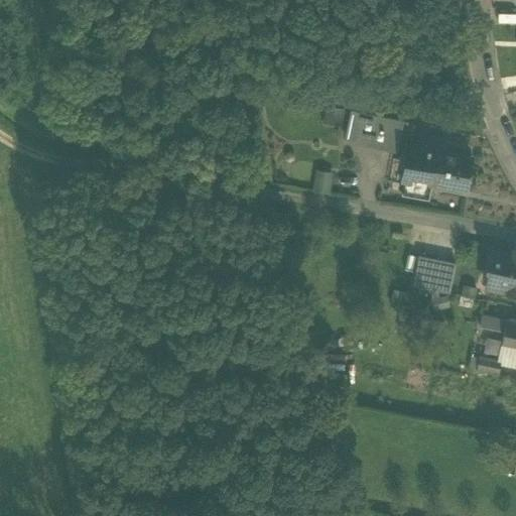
[(345,108),(326,104),(321,122),(341,126),(345,108)]
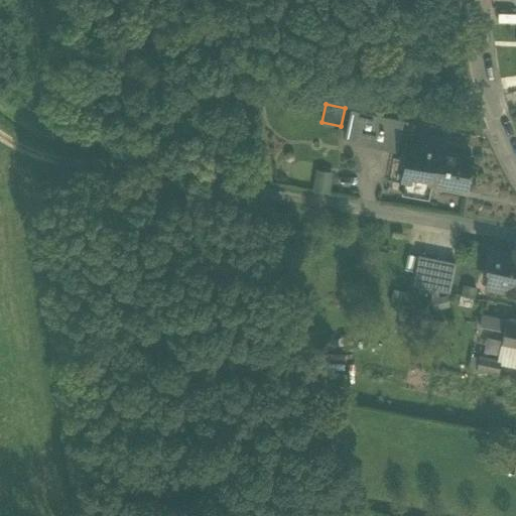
[(345,141),(396,151),(403,121),(351,111),(345,141)]
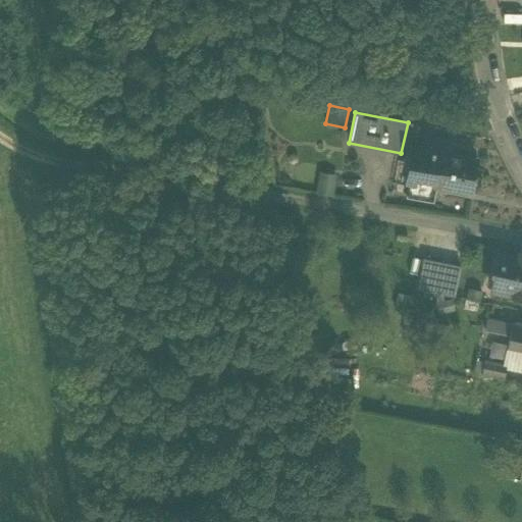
[(406,197),(433,202),(435,189),(470,195),(476,159),(452,155),(453,148),(416,142),(406,197)]
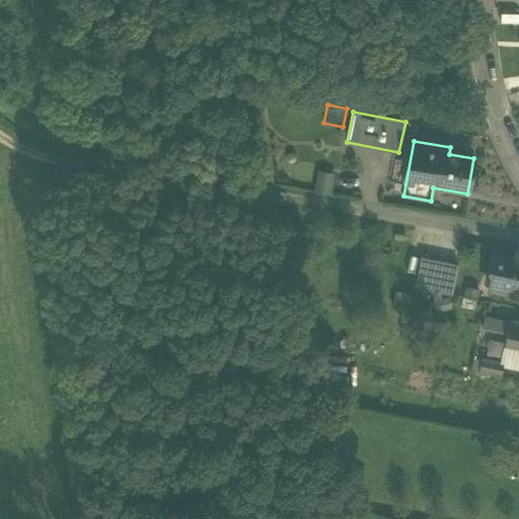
[(336,172),(317,170),(313,193),(331,196),(336,172)]
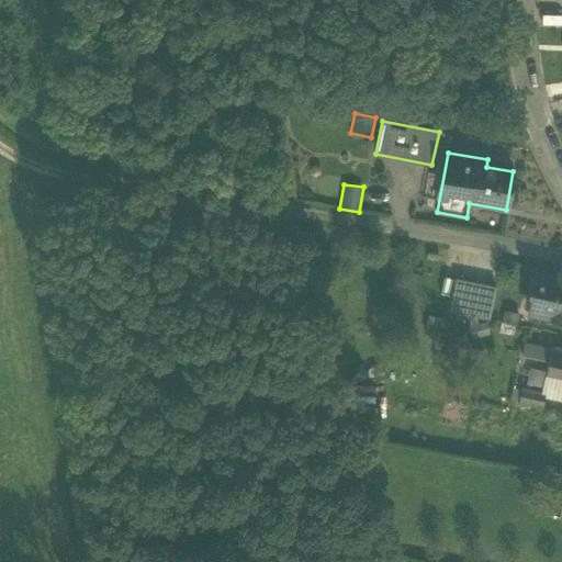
[(529,313),(561,319),(561,278),(559,278),(560,276),(558,274),(557,276),(535,271),(529,294),(531,294),(532,293),(538,294),(535,311),(529,310),(529,313)]
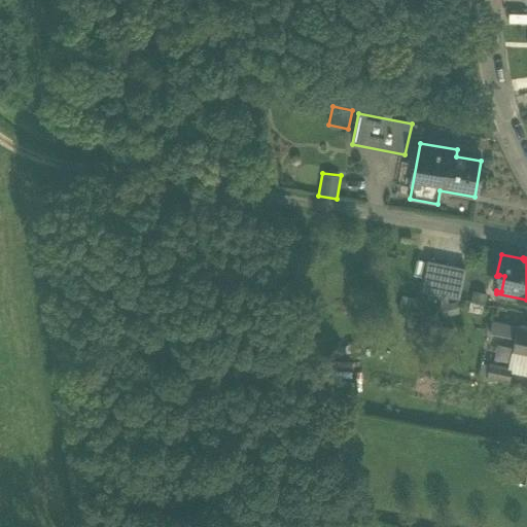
[(421,291),(458,300),(464,269),(427,261),(421,291)]
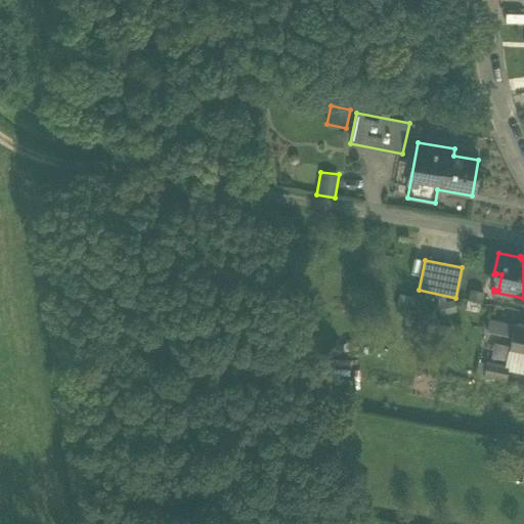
[(470,289),(468,300),(482,303),(485,292),(470,289)]
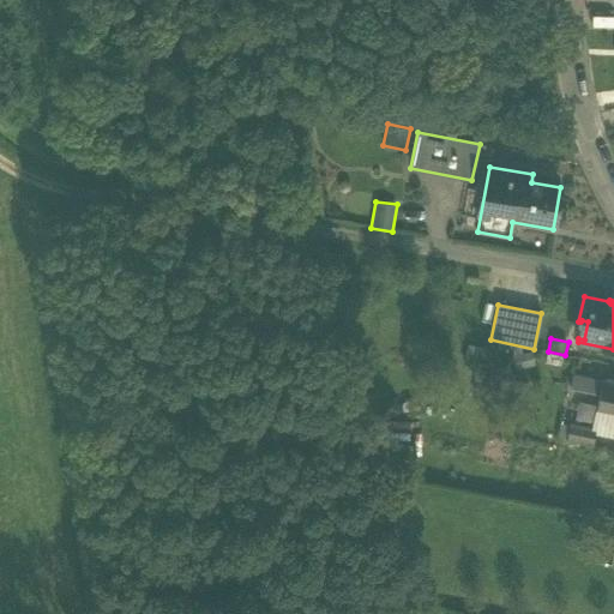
[(486,347),(468,344),(464,366),(482,369),(486,347)]
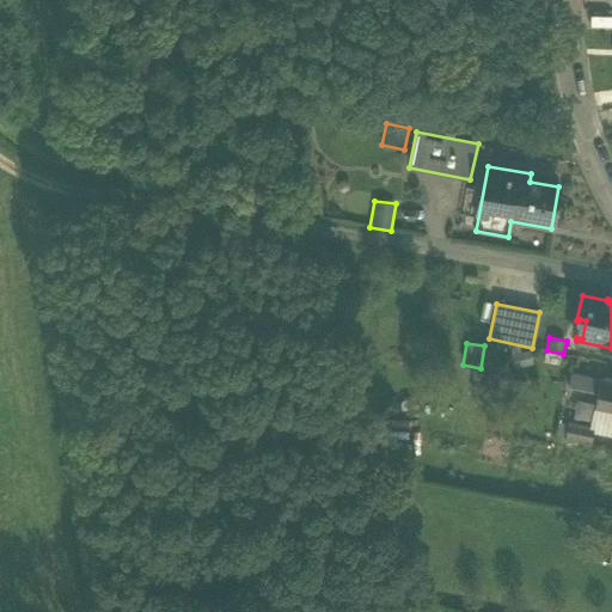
[(530,349),(509,355),(513,369),(533,363),(530,349)]
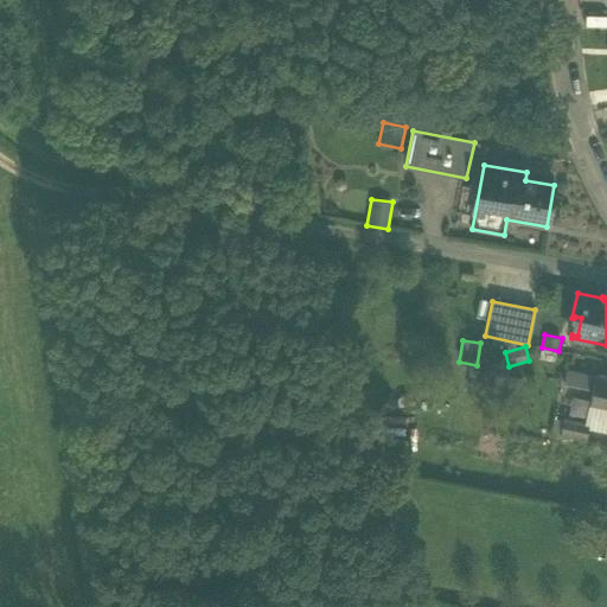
[(563,383),(593,389),(595,378),(566,372),(563,383)]
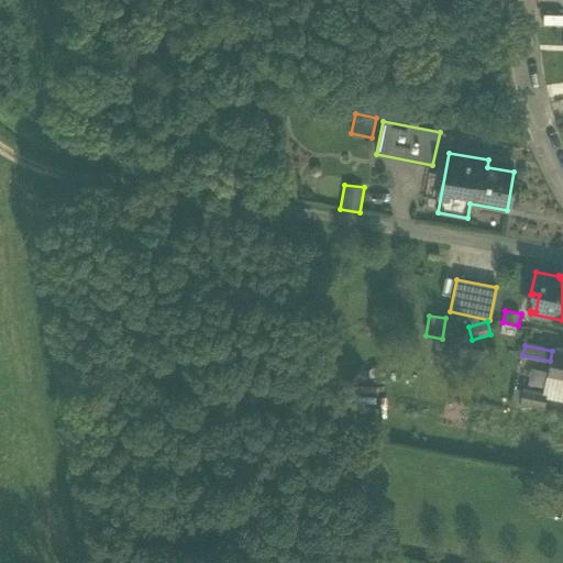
[(562,352),(552,351),(550,361),(547,377),(562,381),(562,352)]
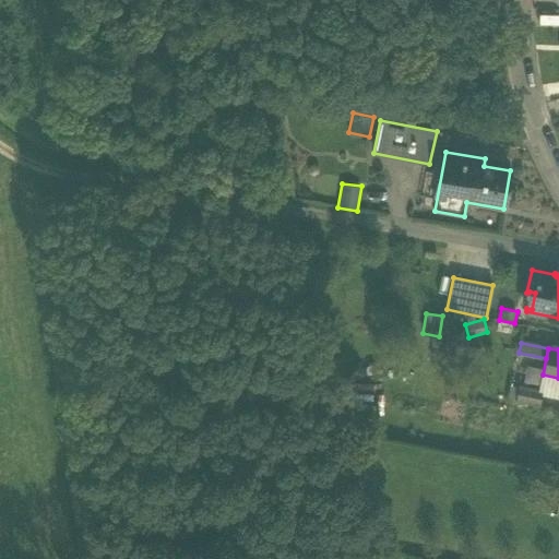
[(558,378),(543,375),(538,391),(543,392),(542,395),(558,399),(558,378)]
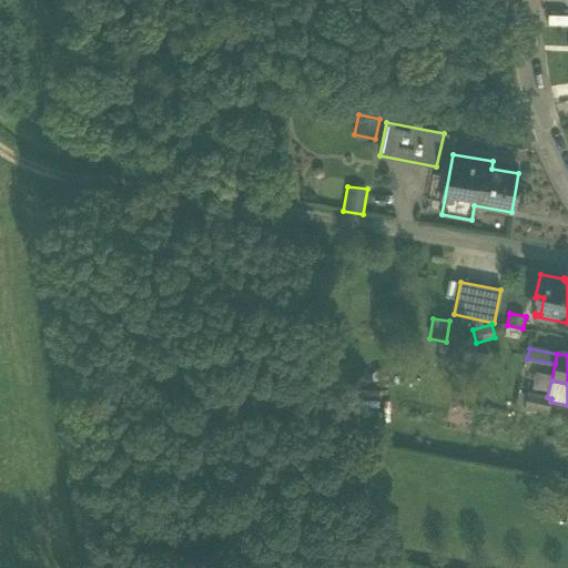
[(524,406),(548,412),(550,402),(551,398),(547,397),(527,393),(524,406)]
